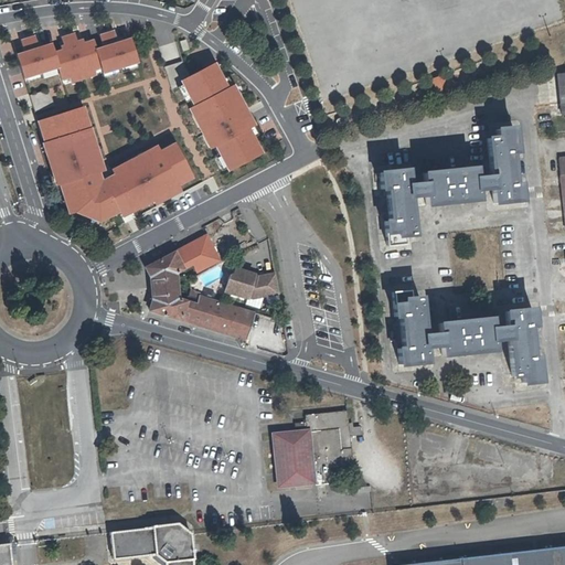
[(130,38),(96,48),(105,78),(140,67),(130,38)]
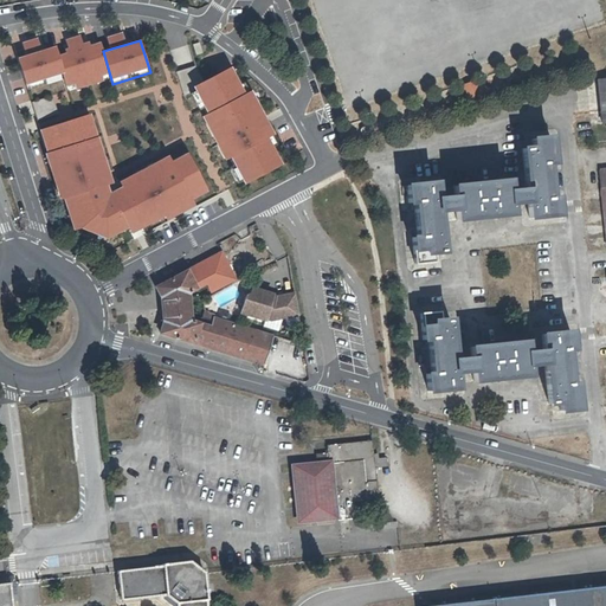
[(58,53),(70,90),(110,78),(100,42),(58,53)]
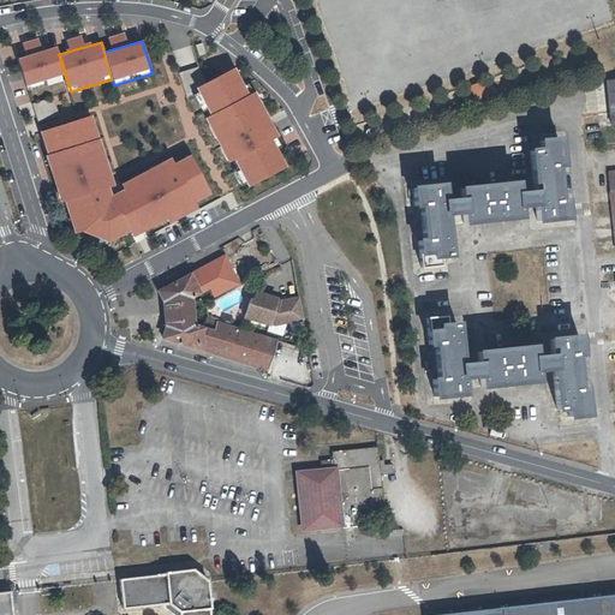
[(64,75),(55,46),(16,58),(25,87),(64,75)]
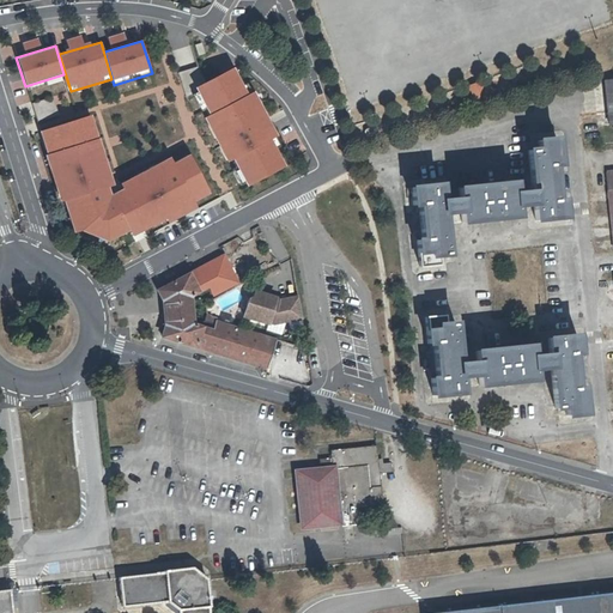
[(181,48),(173,50),(186,96),(196,92),(194,87),(205,82),(195,65),(190,46),(181,48)]
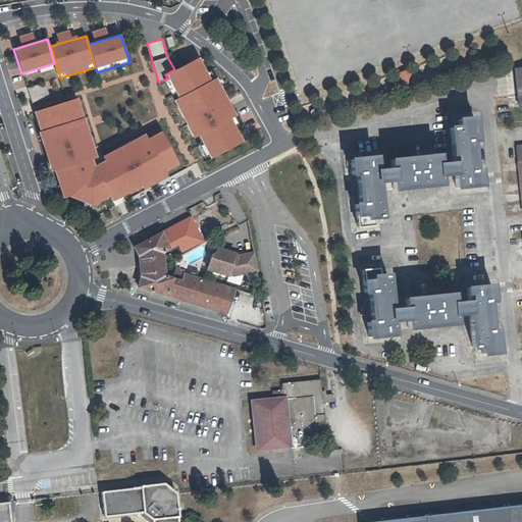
[(247,50),(243,41),(233,44),(237,50),(237,53),(239,53),(247,50)]
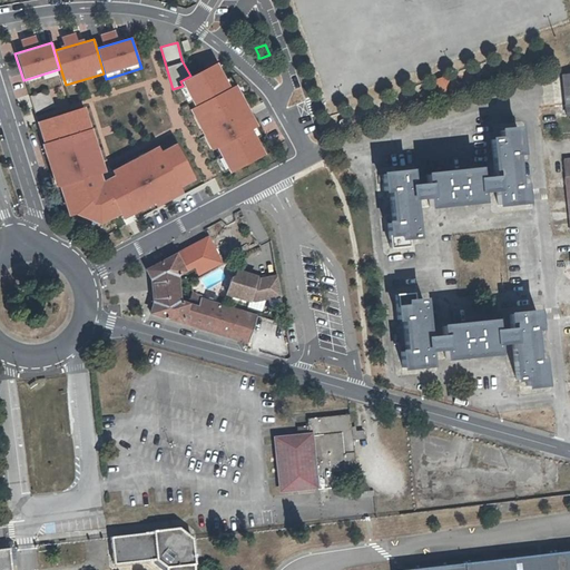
[(190,76),(180,81),(183,86),(193,106),(187,109),(209,153),(215,149),(228,174),(265,155),(252,129),(256,126),(235,85),(229,88),(216,62),(190,76)]
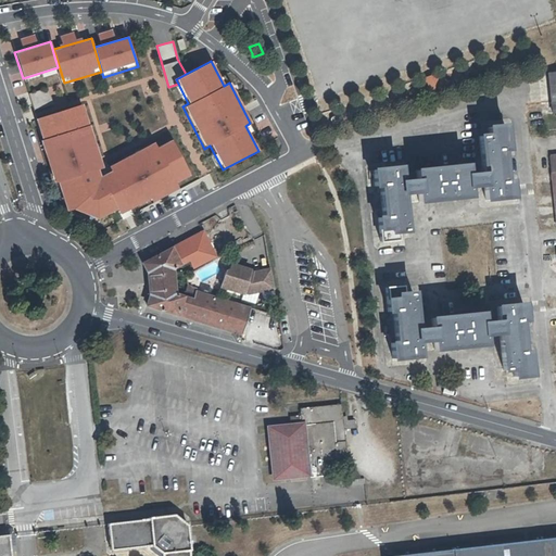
[(48,88),(29,93),(34,109),(52,103),(48,88)]
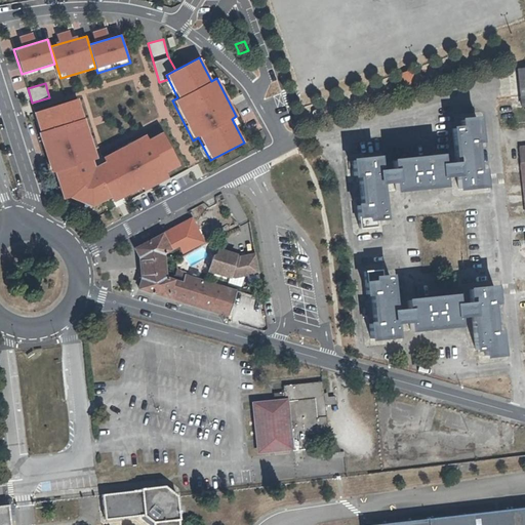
[(77,98),(33,113),(49,172),(53,173),(62,200),(69,198),(91,207),(110,198),(112,202),(118,199),(140,189),(143,191),(168,178),(165,173),(178,165),(160,132),(148,139),(145,134),(102,157),(105,162),(94,165),(91,160),(96,158),(77,98)]
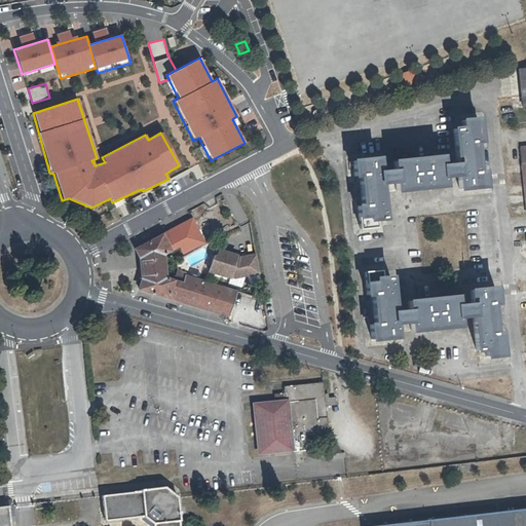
[(368,180),(371,208),(366,209),(368,231),(384,230),(384,223),(392,222),(389,187),(404,185),(404,194),(452,189),(452,180),(466,179),(467,192),(493,190),(492,175),(487,176),(484,146),(489,145),(486,122),(471,123),(472,130),(462,132),(465,167),(450,170),(449,160),(402,164),(402,174),(387,176),(386,161),(361,164),(363,180),(368,180)]
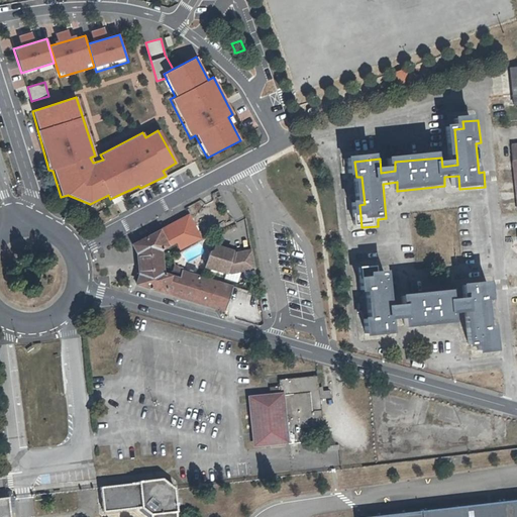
[(136,255),(137,257),(147,256),(147,255),(161,254),(160,252),(175,244),(179,251),(199,240),(188,218),(132,247),(136,255)]
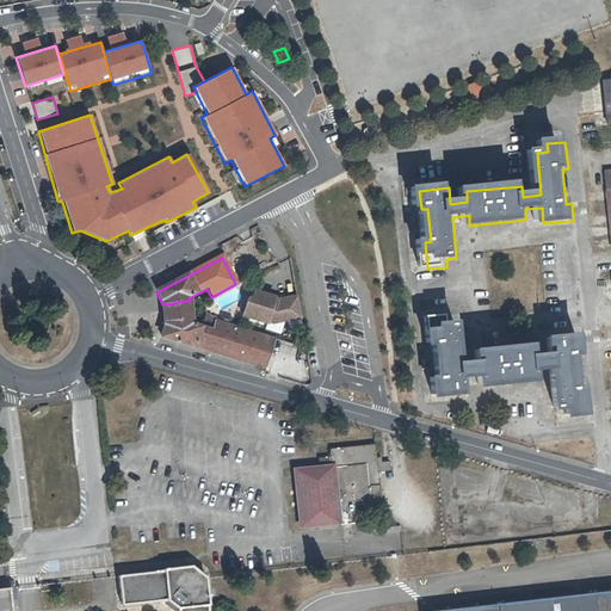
[(302,319),(298,298),(281,302),(276,300),(277,298),(255,292),(253,302),(250,301),(245,318),(270,325),(271,320),(278,323),(302,319)]
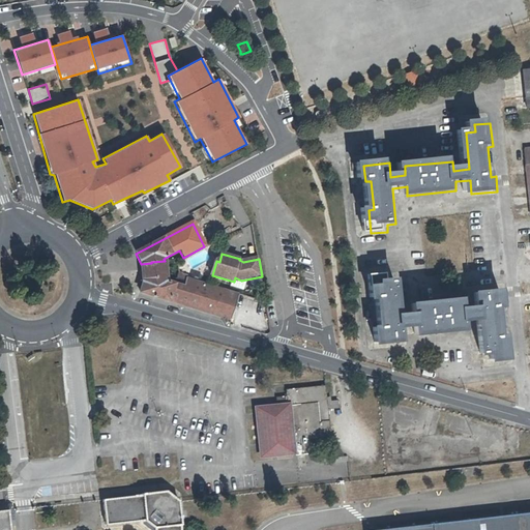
[(165,261),(151,262),(151,263),(141,264),(143,282),(154,281),(154,282),(166,281),(165,261)]
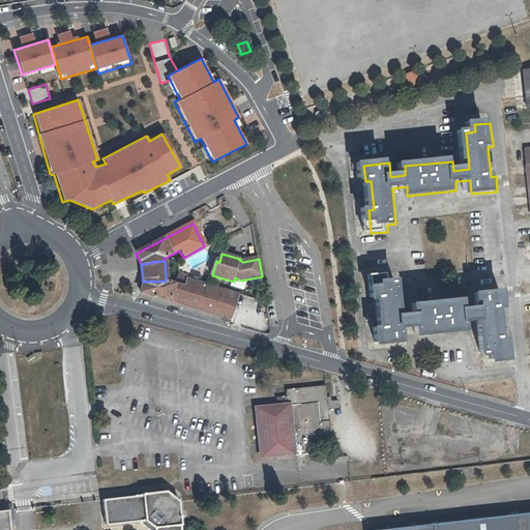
[(484,324),(489,359),(497,359),(498,366),(514,364),(512,342),(507,342),(504,312),(509,312),(507,296),(481,298),(482,312),(468,313),(467,303),(419,310),(419,319),(406,320),(402,284),(392,285),(392,277),(376,280),(378,302),(383,302),(386,332),(381,332),(383,348),(408,346),(407,331),(421,330),(422,340),(470,334),(469,325),(484,324)]
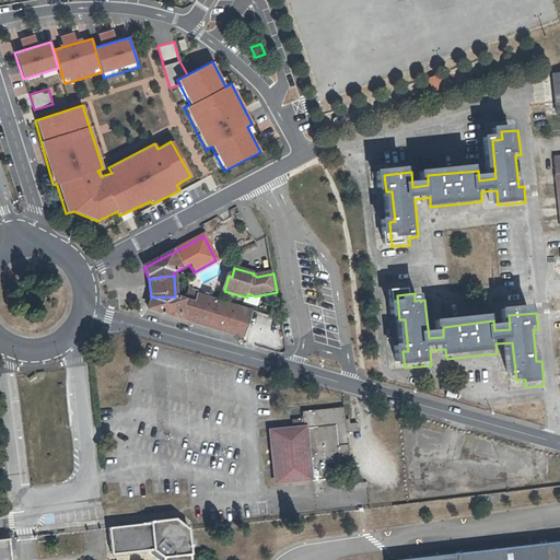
[(175,296),(163,298),(163,296),(151,298),(151,299),(149,310),(244,338),(252,311),(197,295),(196,298),(195,303),(176,299),(175,296)]
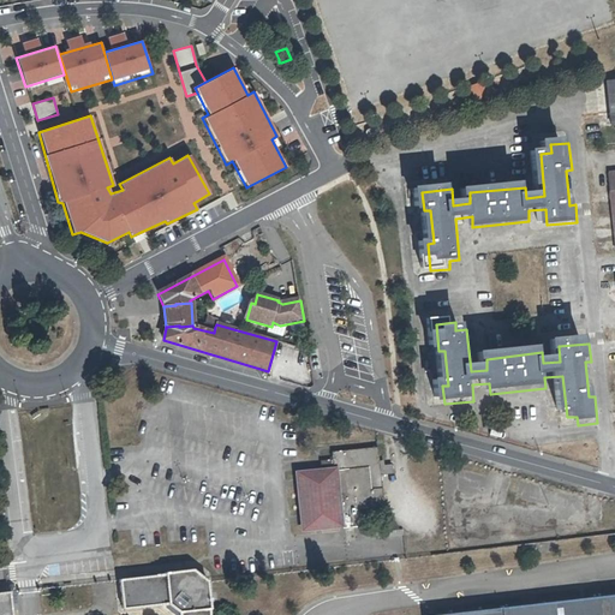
[(333,460),(321,461),(322,471),(298,473),(304,529),(339,525),(340,527),(359,526),(357,508),(382,505),(378,475),(393,472),(392,464),(384,465),(383,460),(378,461),(376,447),(333,452),(333,460)]
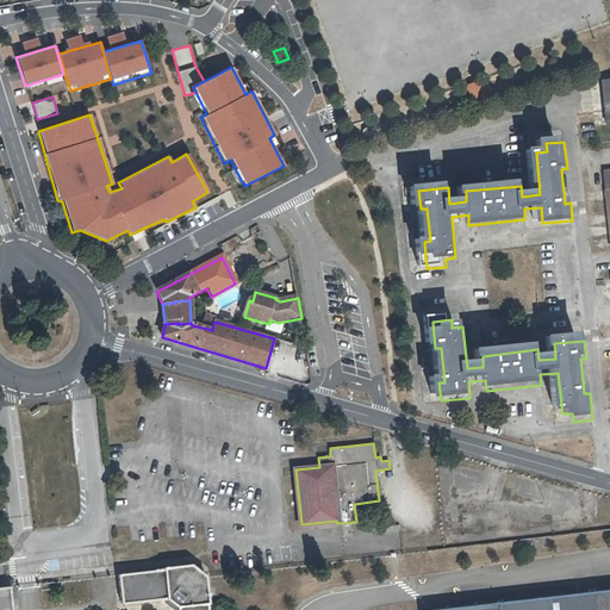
[(119,605),(166,601),(179,609),(178,609),(210,609),(205,574),(191,567),(159,570),(159,573),(128,577),(116,578),(119,605)]
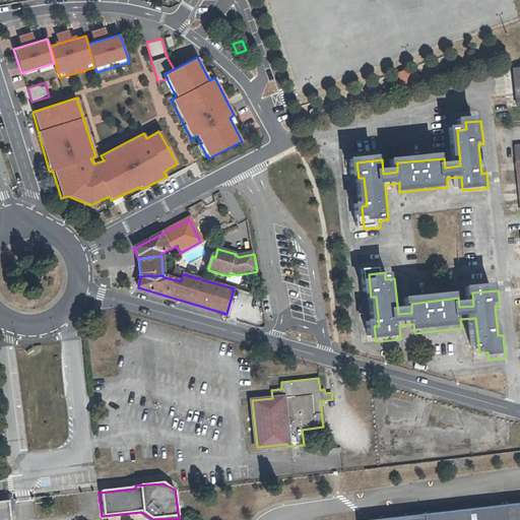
[(12,517),(11,503),(6,503),(0,503),(0,519),(7,519),(7,517),(12,517)]
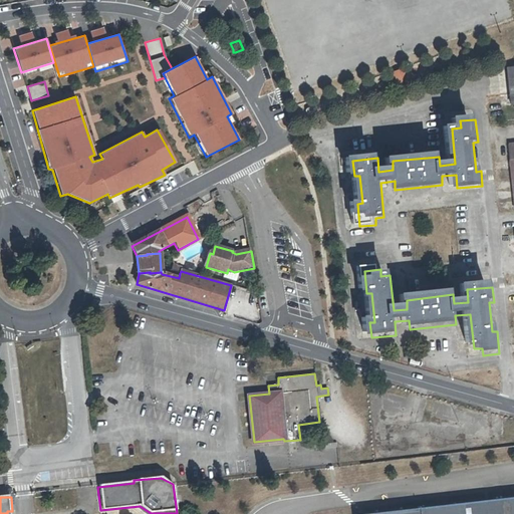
[(366,513),(513,513),(513,498),(366,513)]
